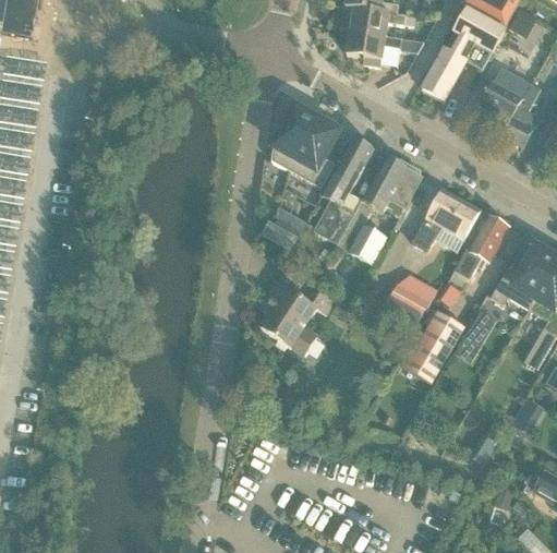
[(12,0),(10,16),(29,20),(32,0),(12,0)]
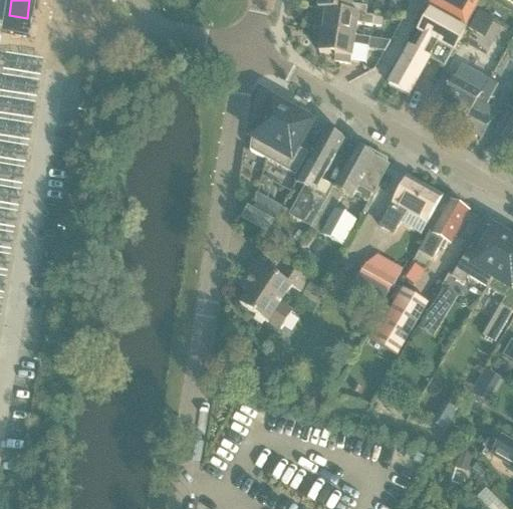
[(353,1),(353,0),(319,0),(318,5),(321,6),(326,6),(359,11),(365,12),(367,3),(353,1)]
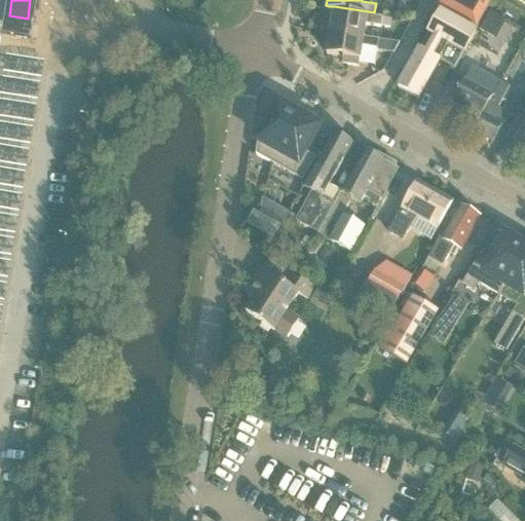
[(439,0),(438,2),(477,25),(490,0),(439,0)]
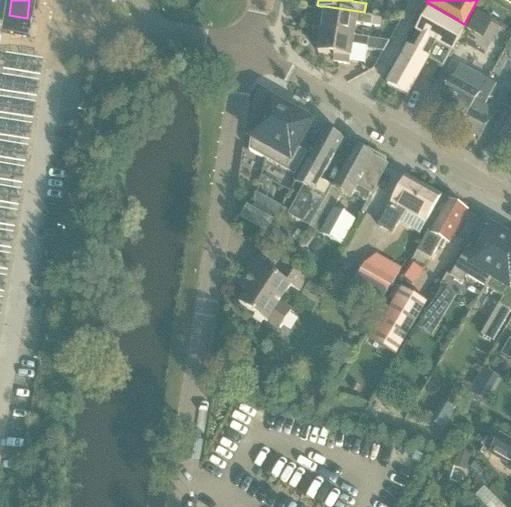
[(478,5),(467,25),(482,34),(494,14),(478,5)]
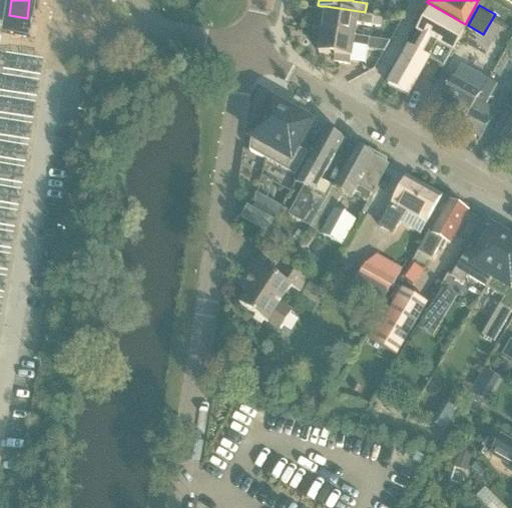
[(373,13),(365,12),(359,11),(326,6),(321,6),(319,19),(324,20),(322,27),(356,32),(358,20),(372,22),(373,13)]
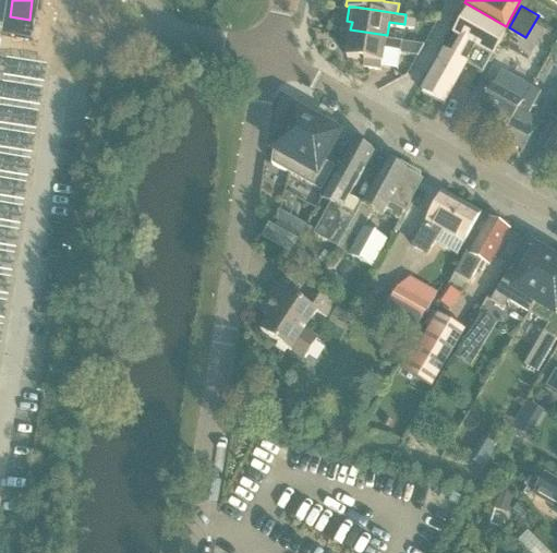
[(491,58),(506,31),(468,9),(423,88),(445,100),(452,86),(451,86),(473,48),(491,58)]
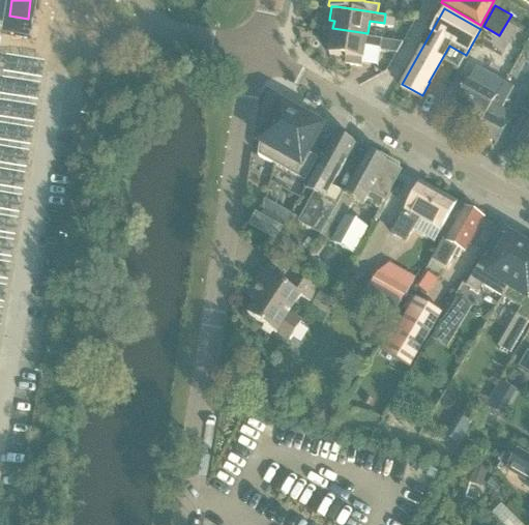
[(385,13),(384,23),(392,24),(394,15),(385,13)]
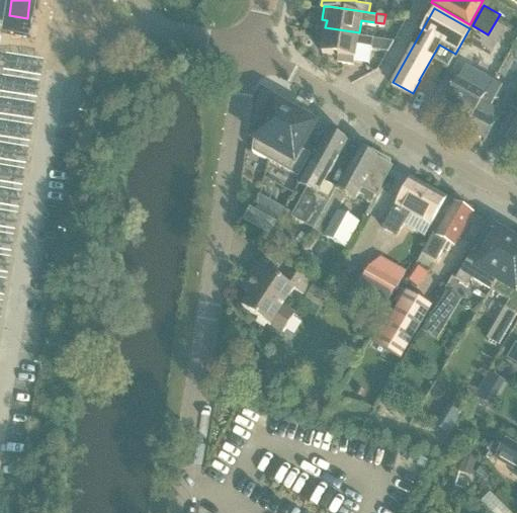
[(325,27),(322,50),(338,53),(337,59),(354,61),(355,55),(357,41),(371,44),(373,35),(359,32),(325,27)]
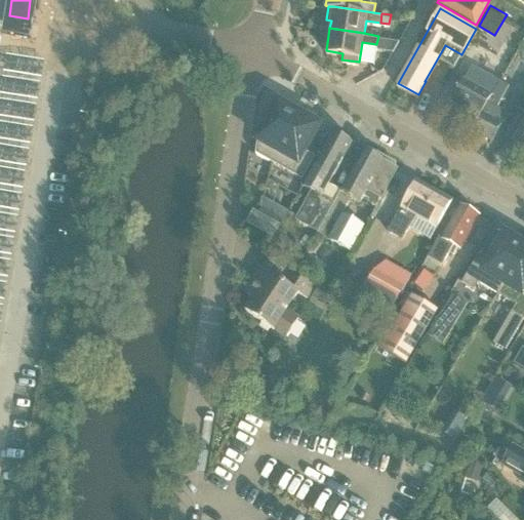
[(52,76),(53,55),(43,54),(43,51),(19,50),(18,75),(52,76)]
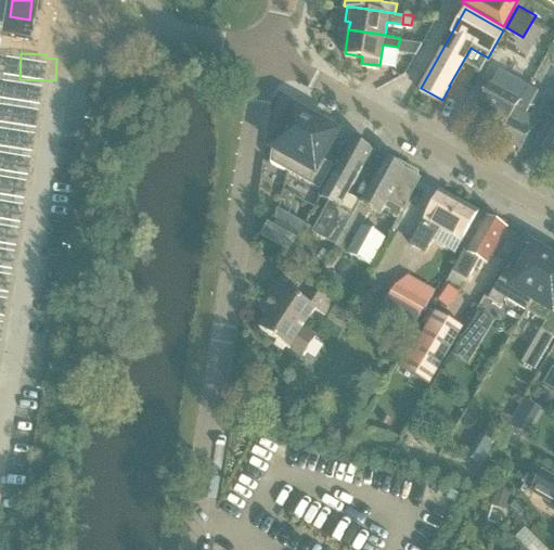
[(520,97),(518,96),(515,93),(490,79),(486,88),(469,118),(499,135),(520,97)]
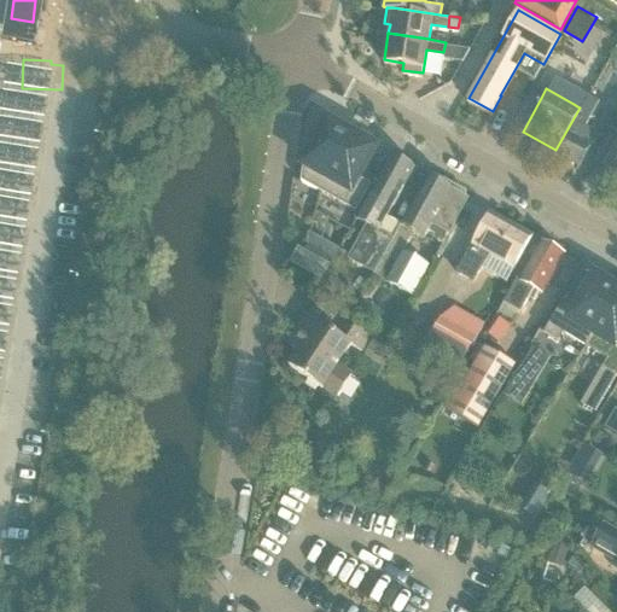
[(580,108),(556,150),(578,162),(597,128),(586,122),(599,99),(585,91),(577,106),(580,108)]
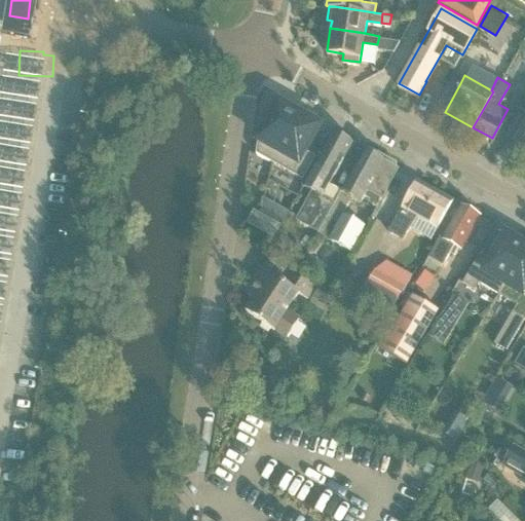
[(524,95),(519,106),(524,109),(524,122),(515,141),(524,146),(524,95)]
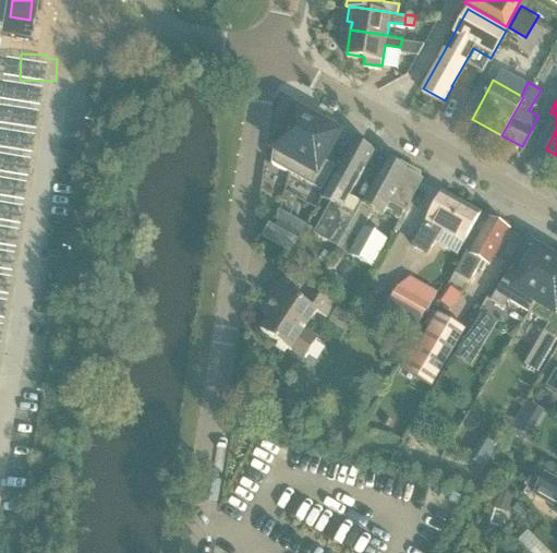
[(274,145),(271,159),(291,170),(292,163),(306,134),(315,117),(295,106),(286,124),(280,134),(274,145)]
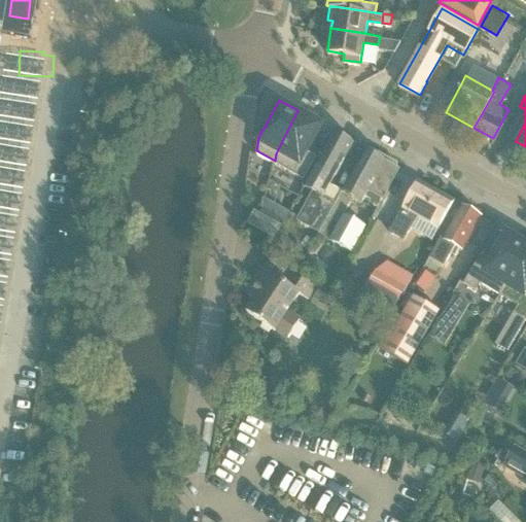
[(276,153),(275,161),(303,177),(316,154),(306,148),(320,123),(297,110),(289,127),(276,153)]
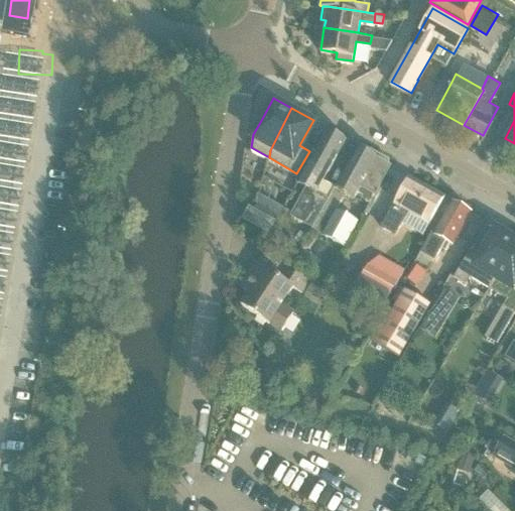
[(328,170),(346,138),(327,127),(303,170),(298,179),(306,184),(290,213),(310,223),(326,195),(316,189),(328,170)]
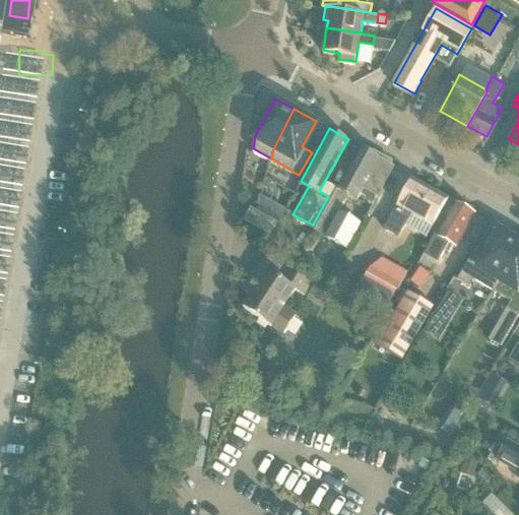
[(377,192),(392,164),(360,145),(314,228),(325,233),(346,245),(361,220),(345,211),(347,208),(341,204),(347,192),(355,197),(360,190),(363,184),(376,192),(377,192)]
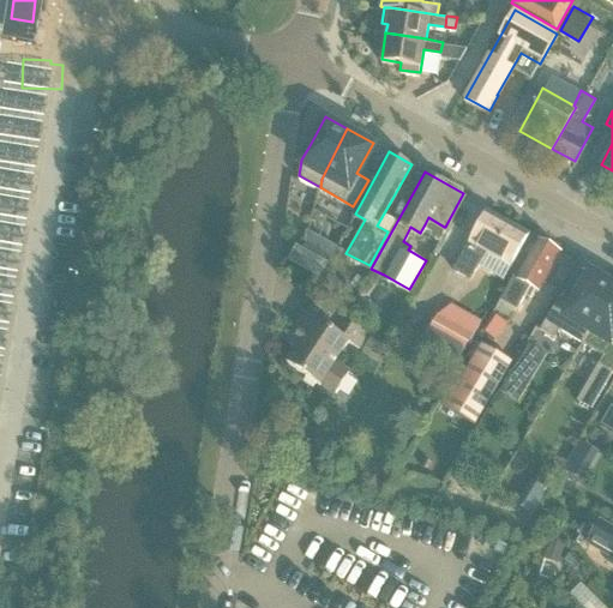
[(510,263),(529,230),(487,206),(454,266),(470,276),(486,248),(510,263)]
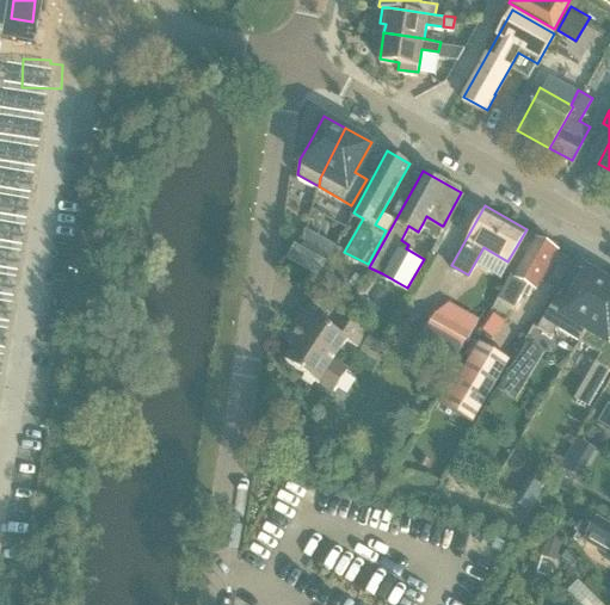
[(426,216),(423,223),(430,227),(427,230),(437,235),(442,226),(426,216)]
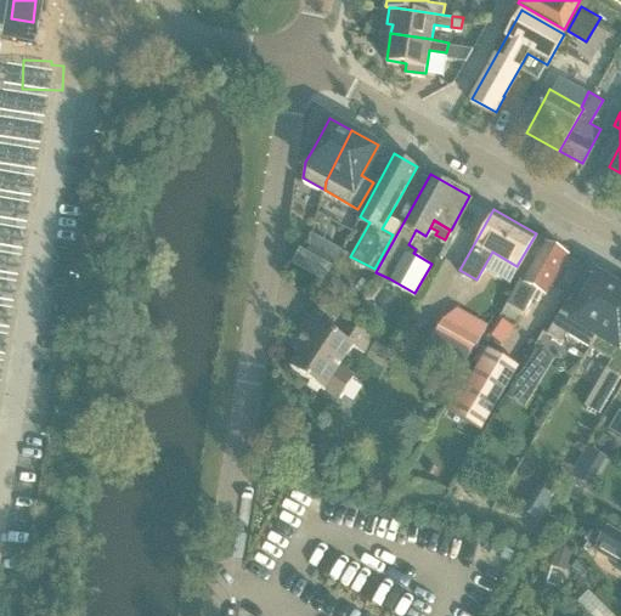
[(507,300),(524,309),(536,286),(546,290),(566,250),(545,238),(524,277),(520,276),(507,300)]
